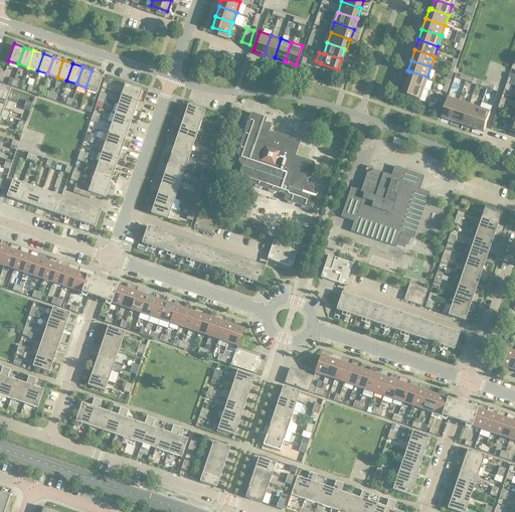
[(209,67),(206,76),(212,78),(215,69),(209,67)]
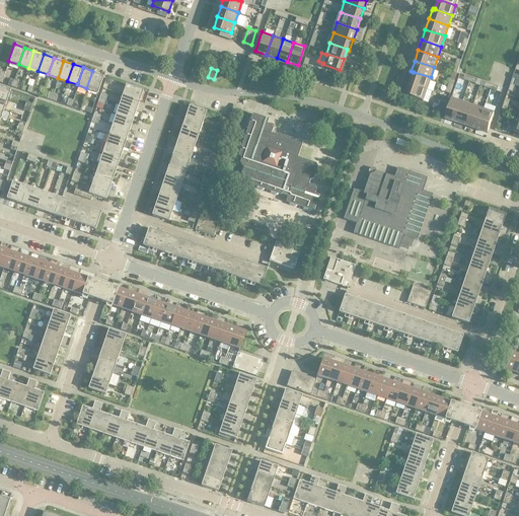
[(102,74),(92,71),(86,88),(97,91),(102,74)]
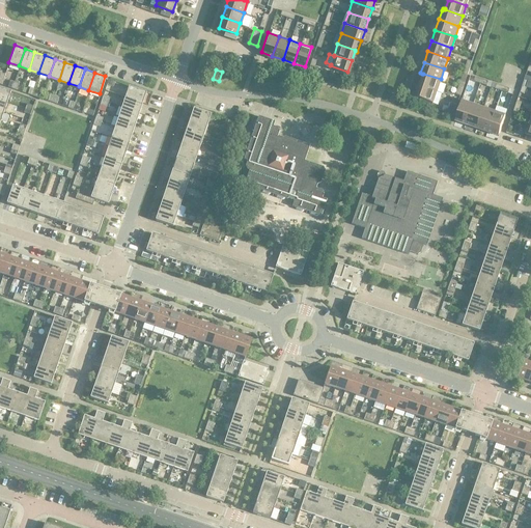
[(423,74),(422,74),(419,84),(437,90),(441,79),(423,74)]
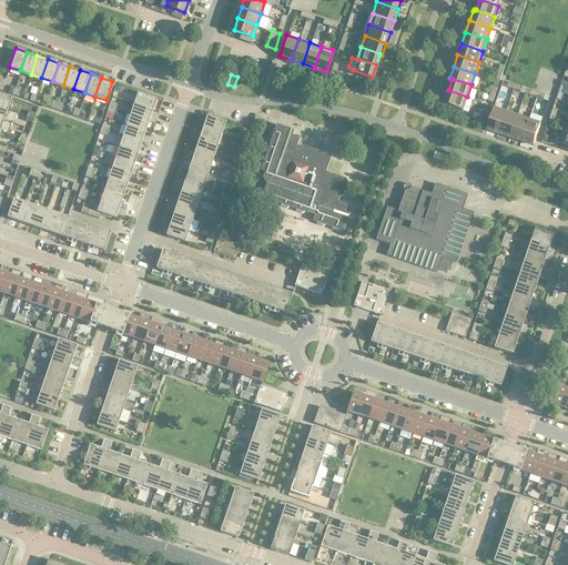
[(155,97),(138,90),(133,101),(152,108),(155,97)]
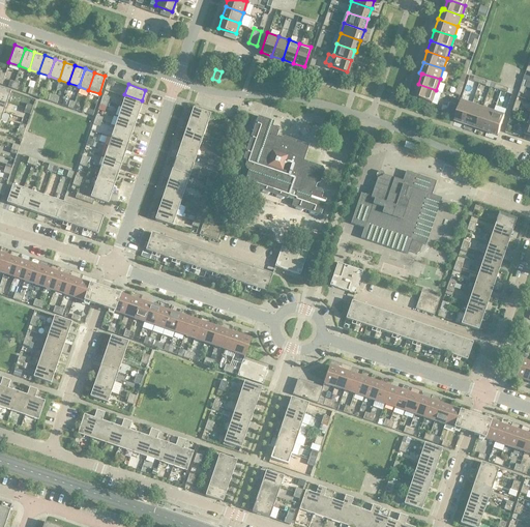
[(436,90),(418,84),(414,94),(432,100),(436,90)]
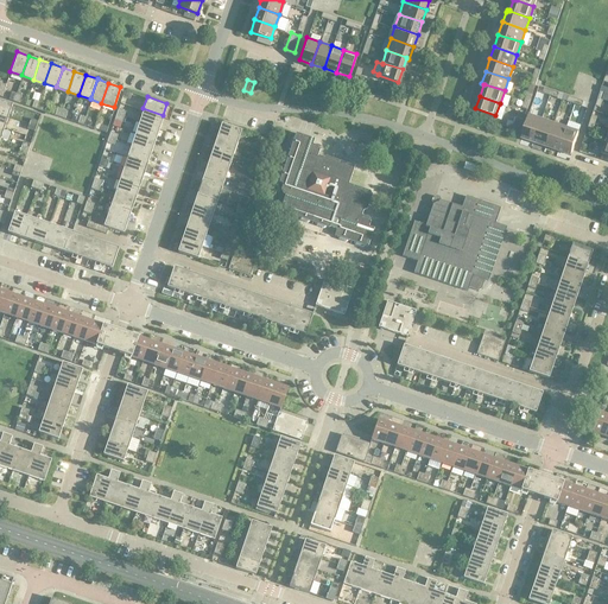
[(12,102),(0,97),(0,110),(8,114),(12,102)]
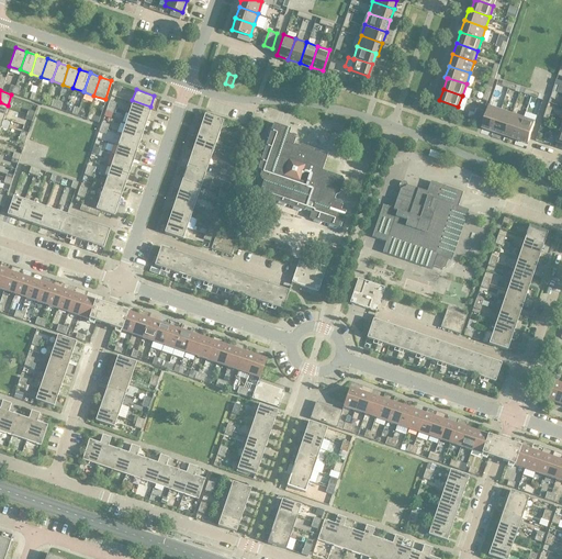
[(150,107),(132,100),(128,111),(147,116),(150,107)]
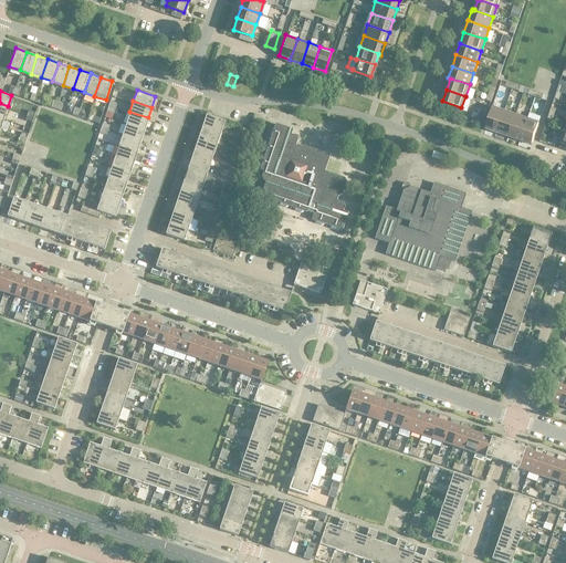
[(492,105),(485,124),(485,126),(496,131),(504,108),(492,105)]
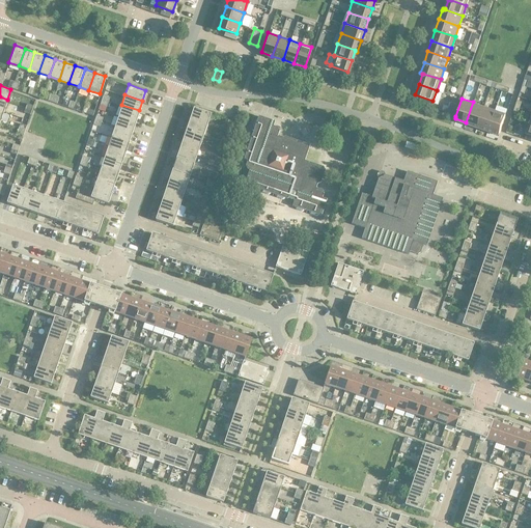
[(449,100),(446,110),(453,112),(457,103),(449,100)]
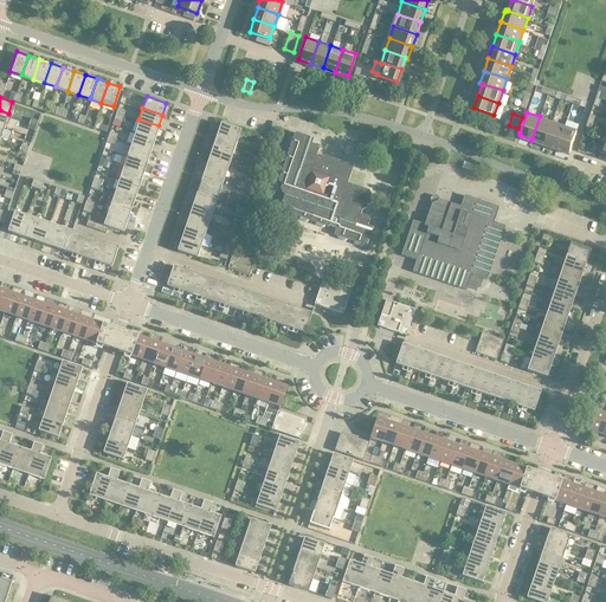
[(552,121),(540,116),(532,140),(543,143),(552,121)]
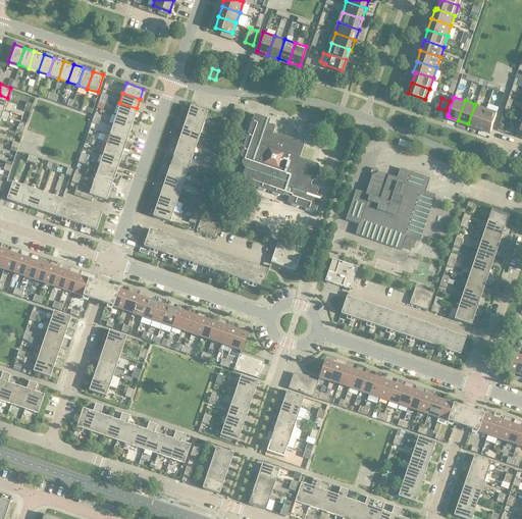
[(137,108),(119,103),(116,112),(133,118),(137,108)]
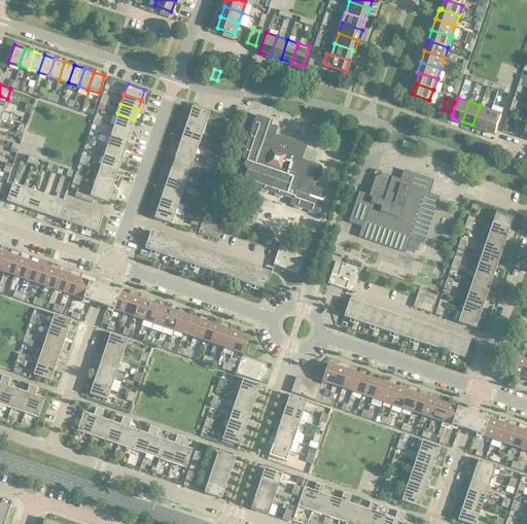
[(191,105),(190,108),(188,115),(205,121),(209,111),(191,105)]
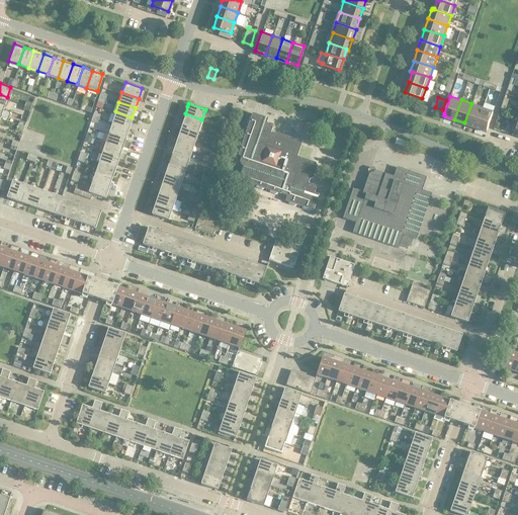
[(482,106),(471,103),(464,122),(476,126),(482,106)]
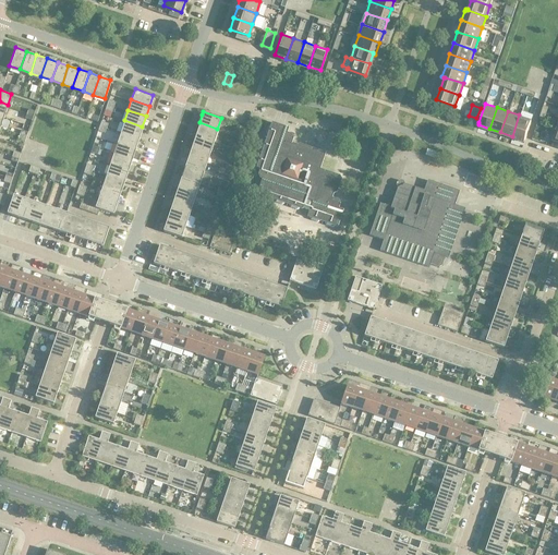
[(531,119),(519,115),(512,136),(523,140),(531,119)]
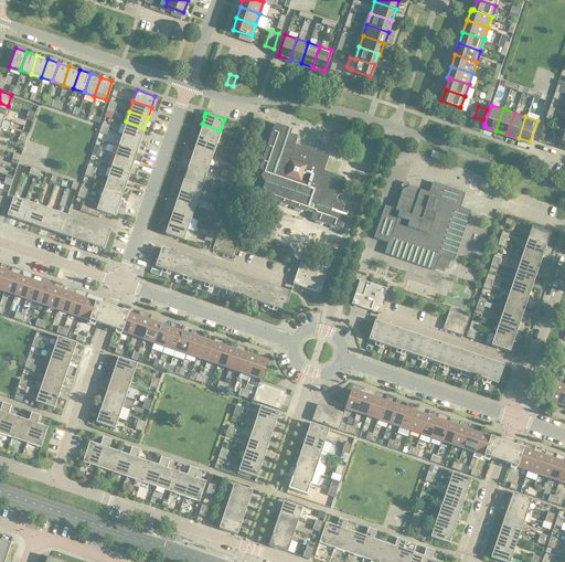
[(291,127),(275,120),(274,124),(272,125),(269,131),(270,134),(268,139),(266,140),(264,147),(265,149),(264,154),(260,155),(258,161),(259,163),(259,167),(263,168),(260,173),(263,178),(265,179),(259,193),(263,194),(264,197),(270,199),(273,198),(277,200),(278,202),(285,204),(287,203),(292,204),(294,208),(300,210),(302,209),(306,209),(306,208),(312,210),(310,216),(313,218),(315,220),(321,222),(323,221),(328,223),(329,225),(336,228),(339,226),(341,228),(347,210),(342,208),(343,203),(342,200),(336,198),(337,193),(341,192),(345,179),(343,176),(323,168),(329,152),(302,142),(298,145),(295,144),(297,137),(295,134),(290,131),(291,127)]
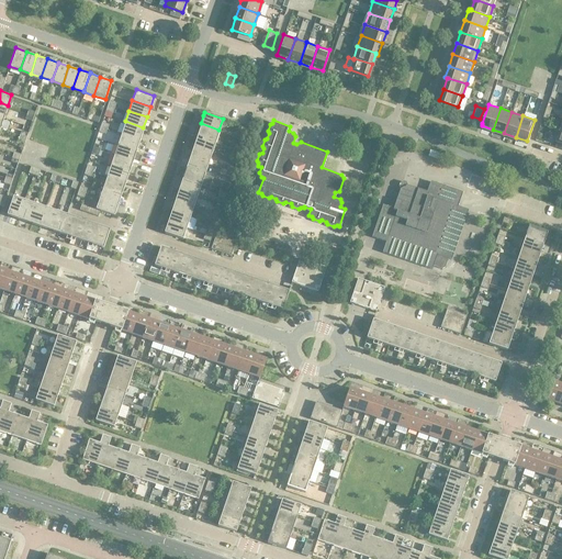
[(143,127),(125,121),(121,132),(139,138),(143,127)]
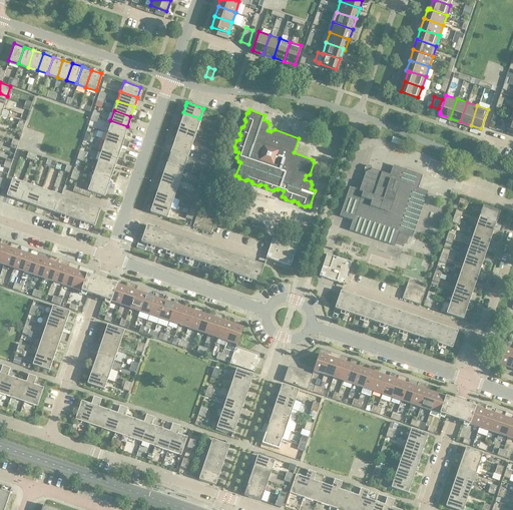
[(199,118),(183,112),(179,122),(196,128),(199,118)]
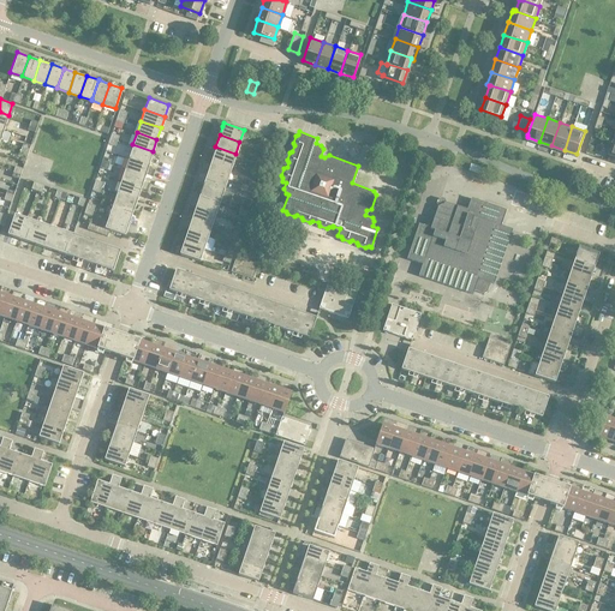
[(153,151),(132,144),(129,156),(149,163),(153,151)]
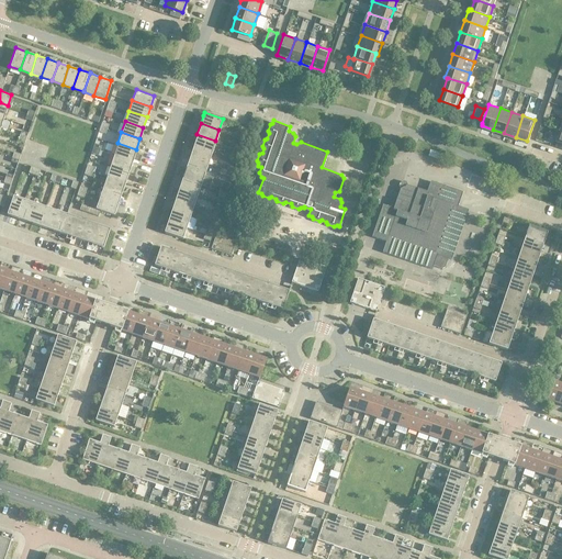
[(215,141),(197,134),(193,145),(212,151),(215,141)]
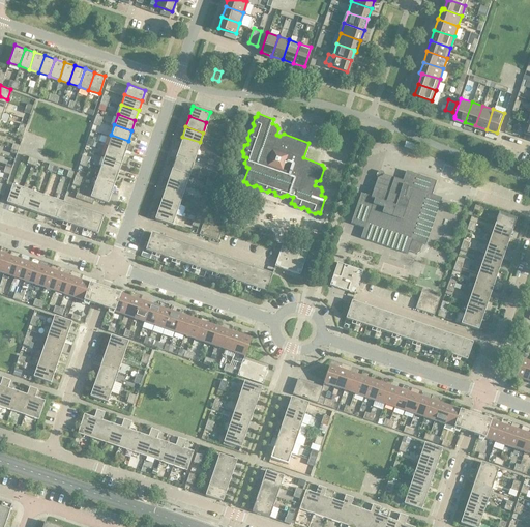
[(128,141),(111,135),(108,145),(124,150),(128,141)]
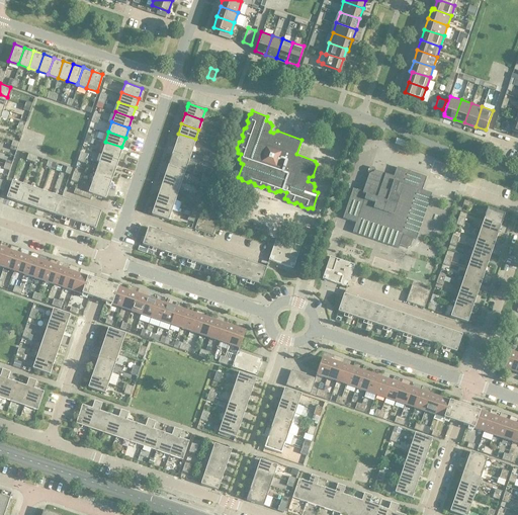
[(195,139),(178,134),(175,143),(191,149),(195,139)]
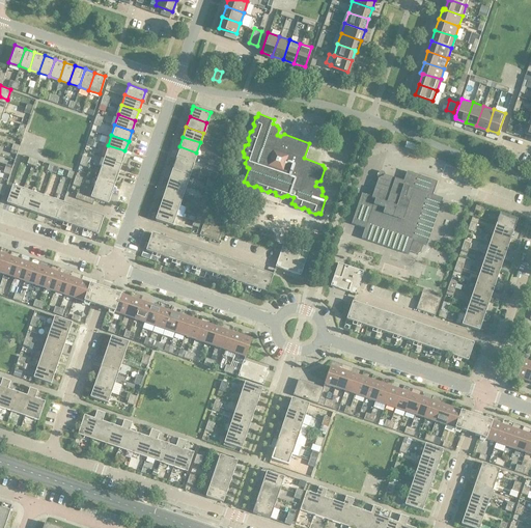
[(124,150),(108,145),(104,155),(121,161),(124,150)]
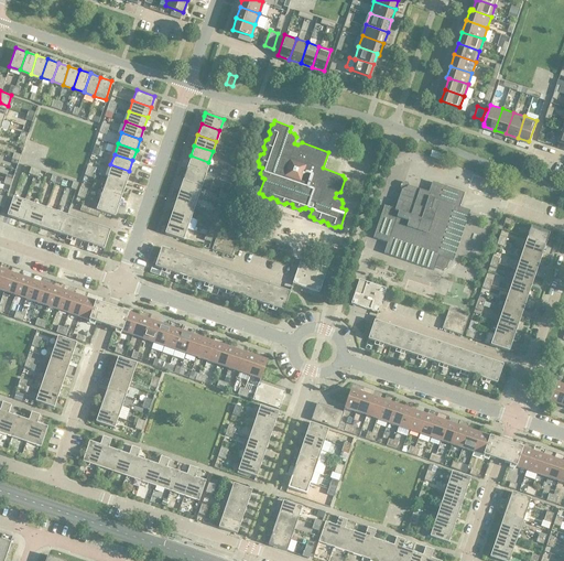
[(208,162),(191,155),(186,166),(205,173),(208,162)]
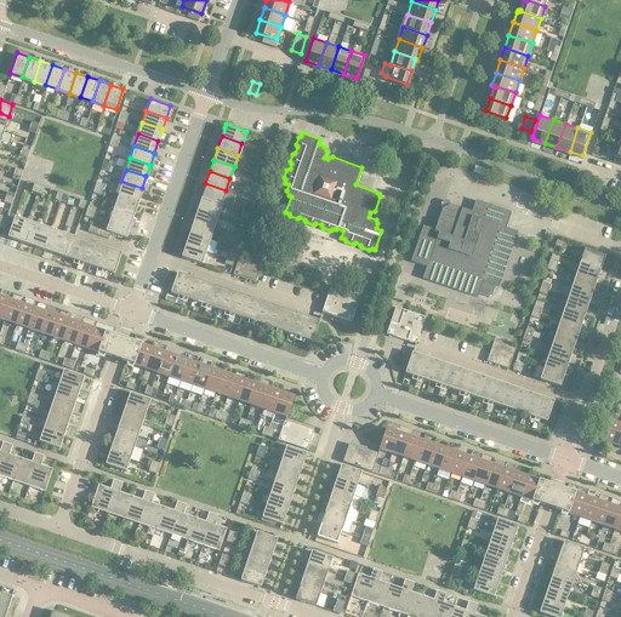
[(142,188),(121,181),(118,193),(138,200),(142,188)]
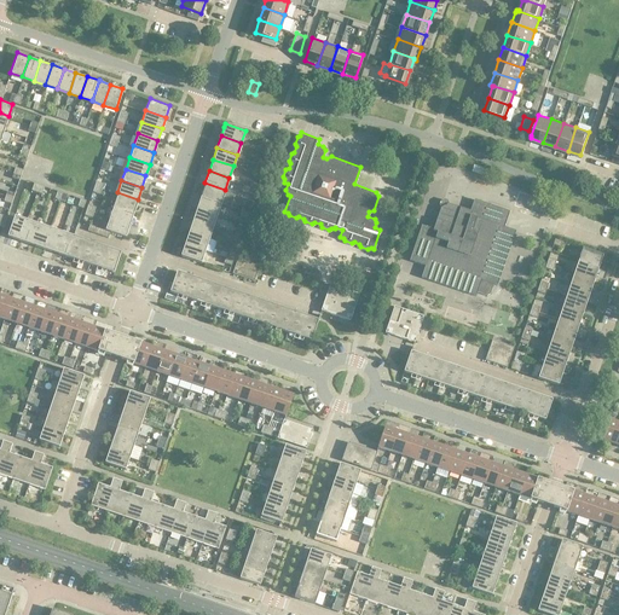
[(225,190),(204,183),(201,195),(221,202),(225,190)]
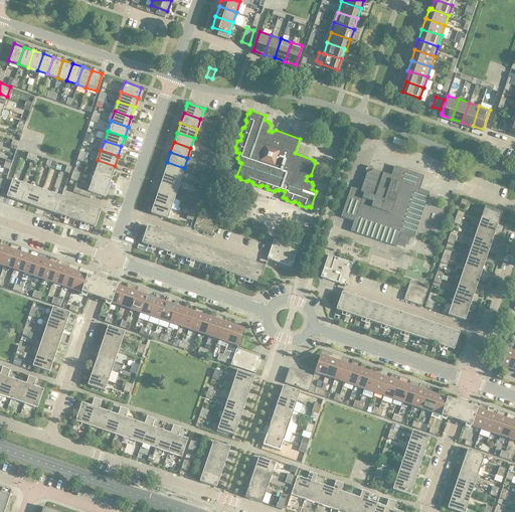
[(115,166),(98,160),(95,170),(112,175),(115,166)]
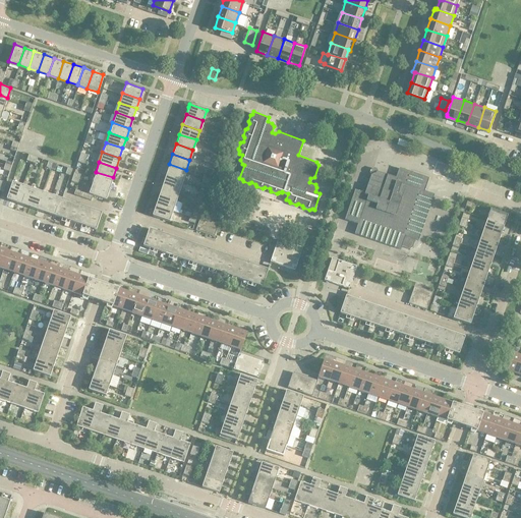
[(186,170),(169,164),(166,174),(182,179),(186,170)]
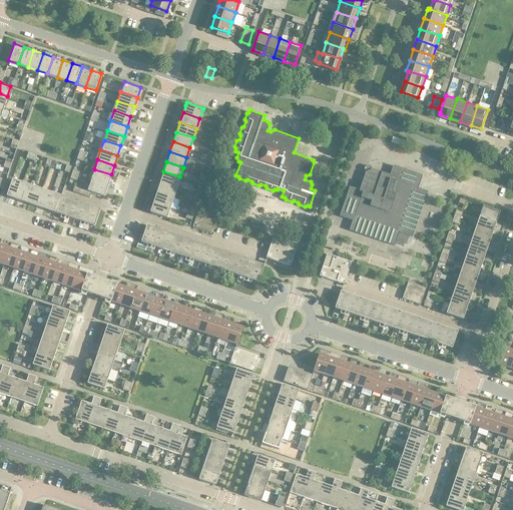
[(422,173),(393,163),(389,172),(372,166),(371,165),(371,164),(370,163),(369,163),(368,163),(367,163),(366,163),(365,164),(364,164),(364,165),(364,166),(364,167),(364,168),(364,169),(365,170),(359,187),(349,184),(339,213),(352,218),(349,227),(394,243),(395,240),(403,242),(406,241),(409,233),(412,234),(427,189),(418,185),(422,173)]
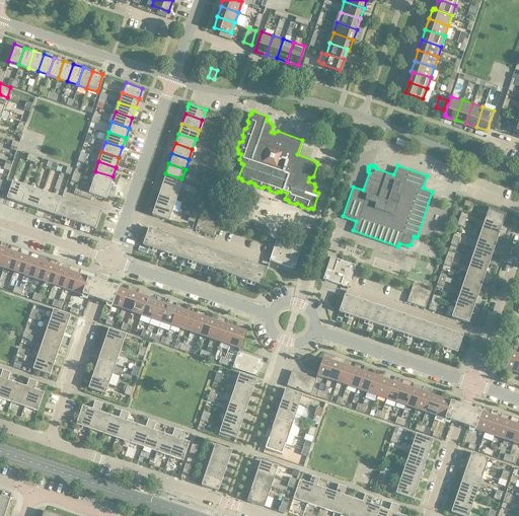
[(113,176),(95,171),(91,180),(108,187),(113,176)]
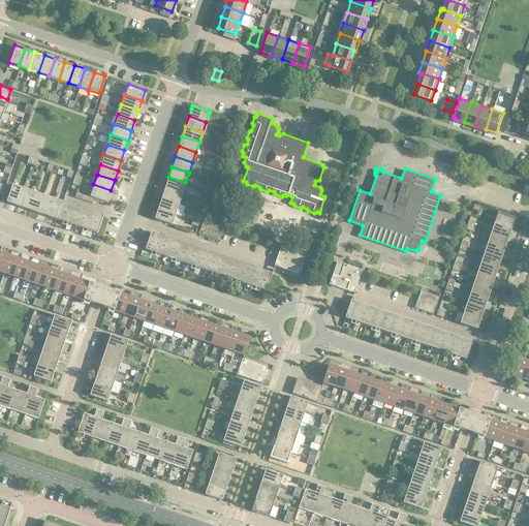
[(185,182),(168,177),(164,186),(182,192),(185,182)]
